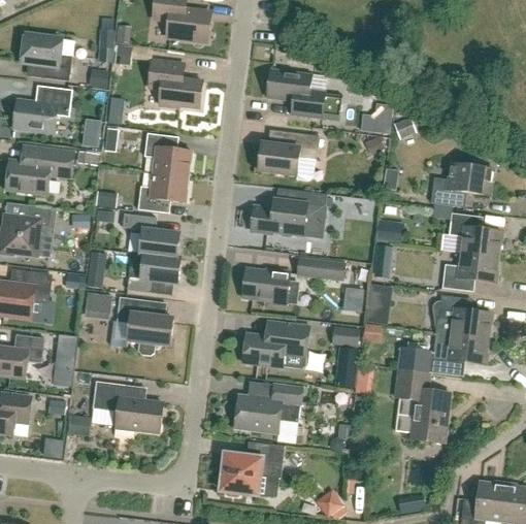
[(206,41),(210,11),(184,8),(185,0),(154,0),(152,18),(168,19),(166,36),(206,41)]
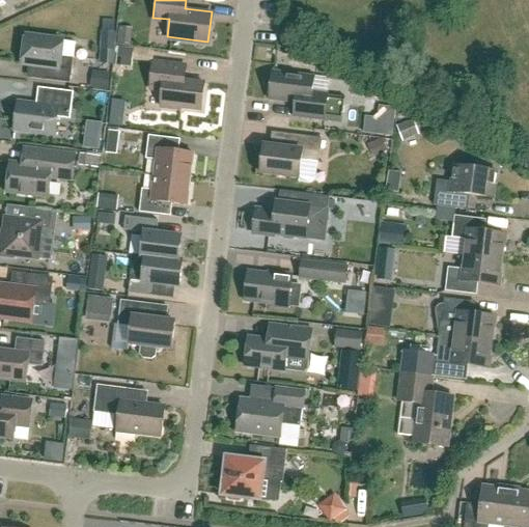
[(101,28),(100,38),(112,39),(113,29),(101,28)]
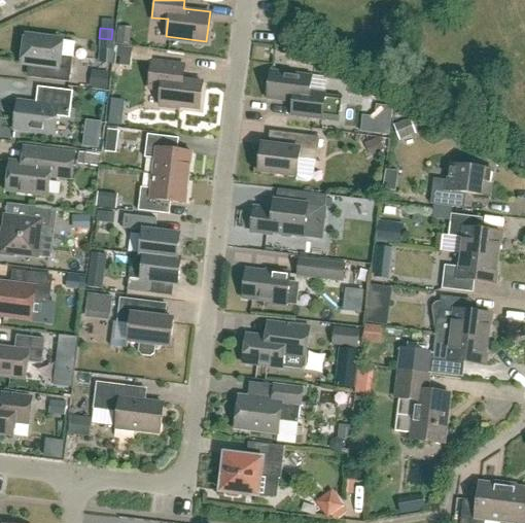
[(68,79),(71,55),(59,54),(61,38),(24,33),(21,61),(31,62),(29,75),(68,79)]
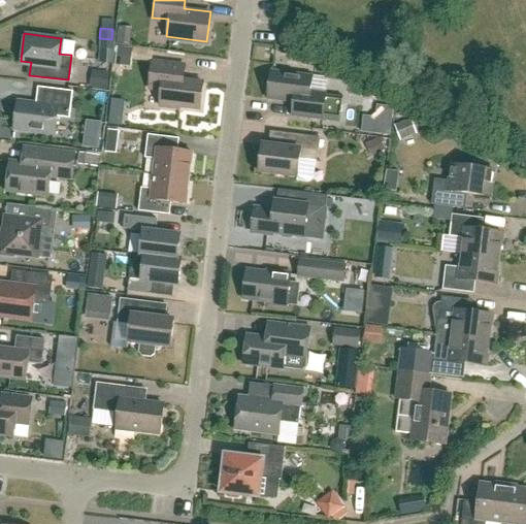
[(128,45),(116,44),(113,62),(126,63),(128,45)]
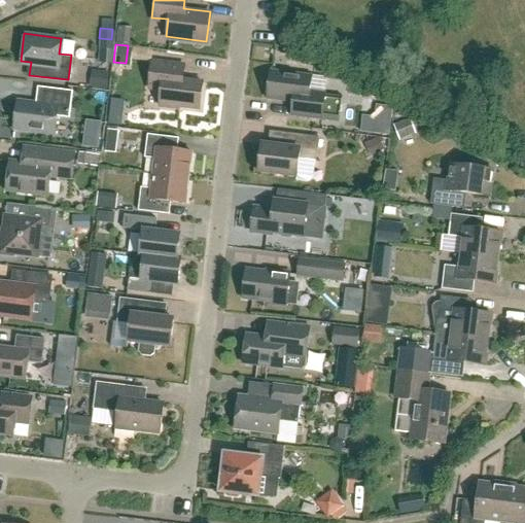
[(202,80),(181,77),(183,63),(175,62),(151,59),(147,86),(160,88),(158,104),(178,106),(178,104),(198,106),(202,80)]
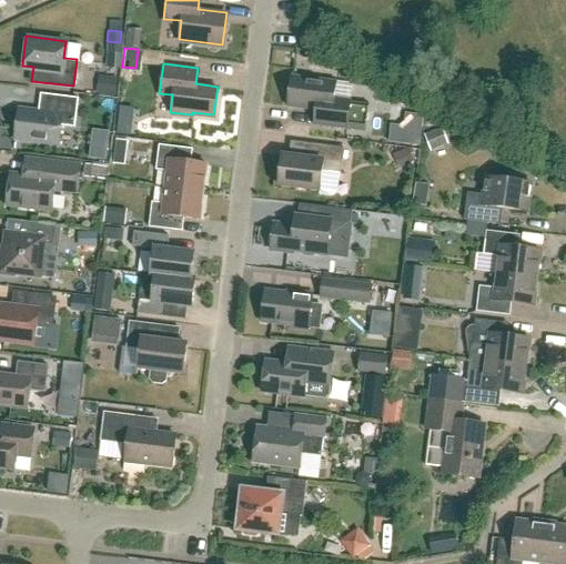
[(349,98),(332,96),(334,79),(290,73),(286,104),(314,108),(312,122),(345,127),(346,123),(363,126),(363,128),(364,128),(367,101),(366,101),(366,102),(349,100),(349,98)]
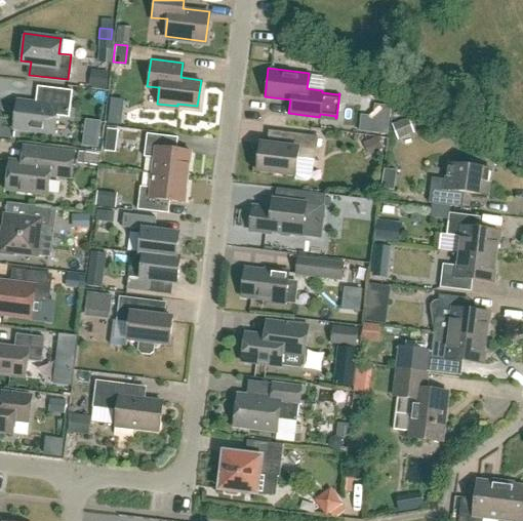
[(106,70),(96,69),(94,85),(104,86),(106,70)]
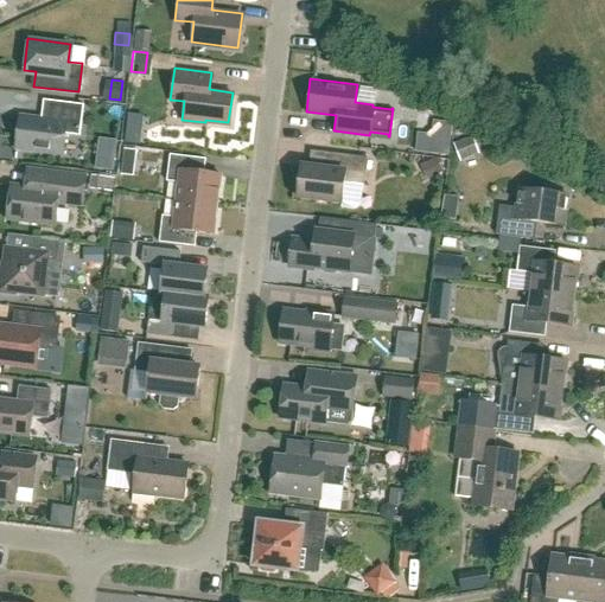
[(78,133),(82,102),(49,97),(46,116),(19,113),(14,146),(62,152),(64,132),(78,133)]
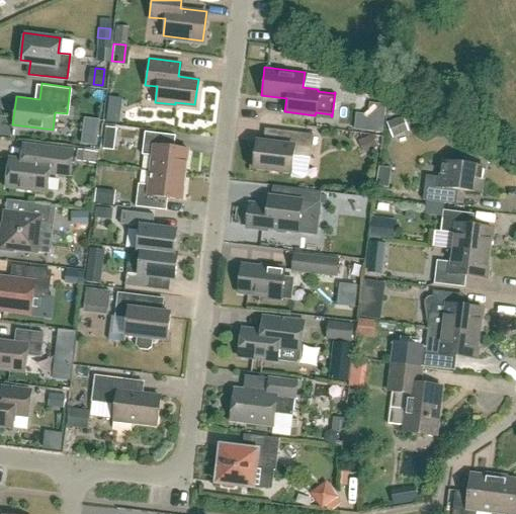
[(116,120),(117,109),(106,108),(105,118),(116,120)]
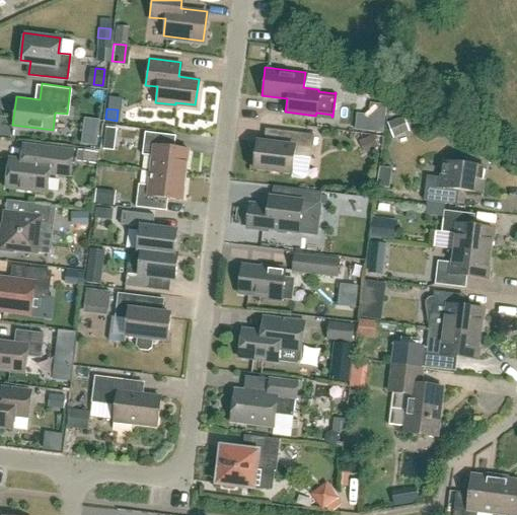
[(402,115),(386,121),(391,134),(408,129),(402,115)]
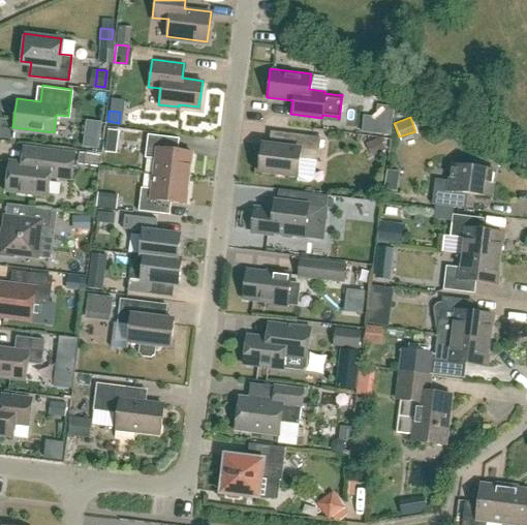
[(106,127),(105,137),(116,139),(117,128),(106,127)]
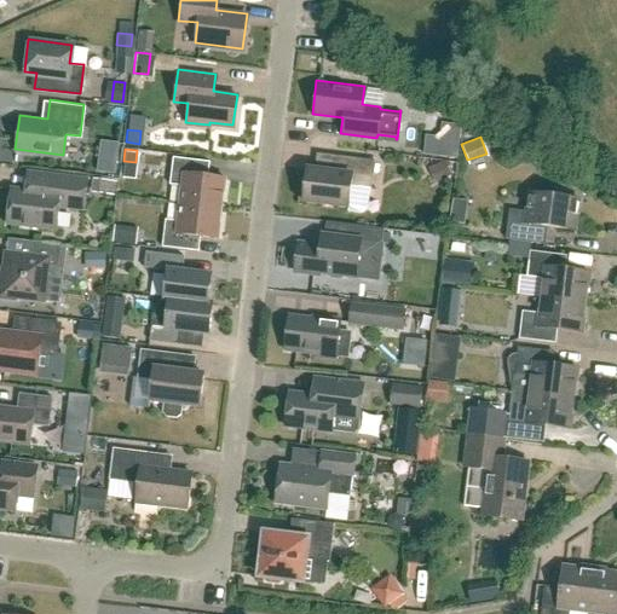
[(306,167),(301,198),(347,204),(347,207),(363,209),(368,206),(374,158),(336,154),(334,171),(306,167)]
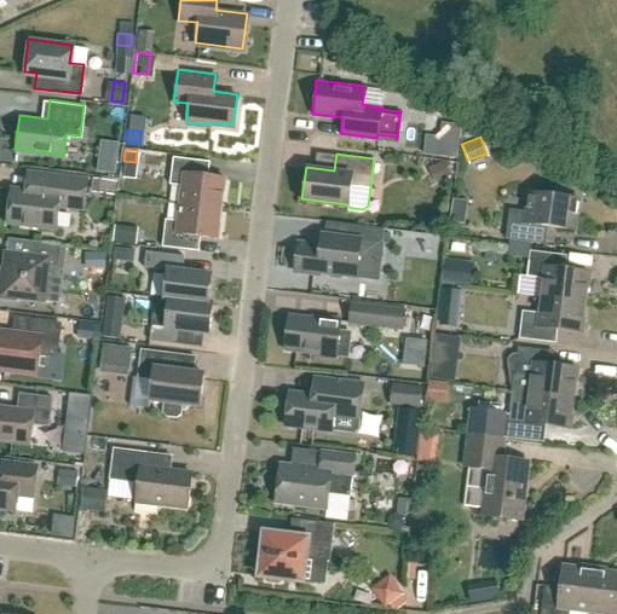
[(97,155),(96,168),(114,171),(115,157),(97,155)]
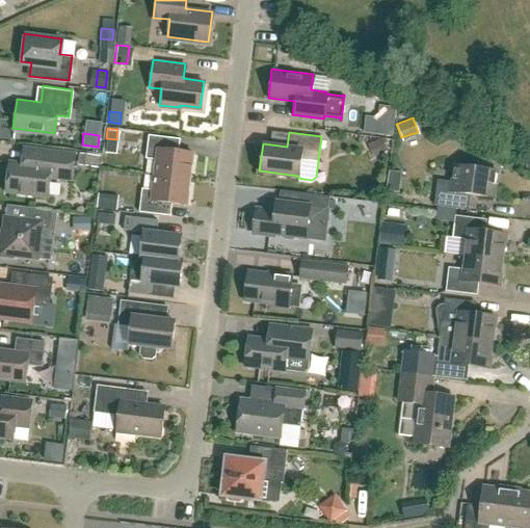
[(154,173),(189,177),(192,152),(171,149),(174,136),(148,133),(144,156),(155,158),(154,173)]
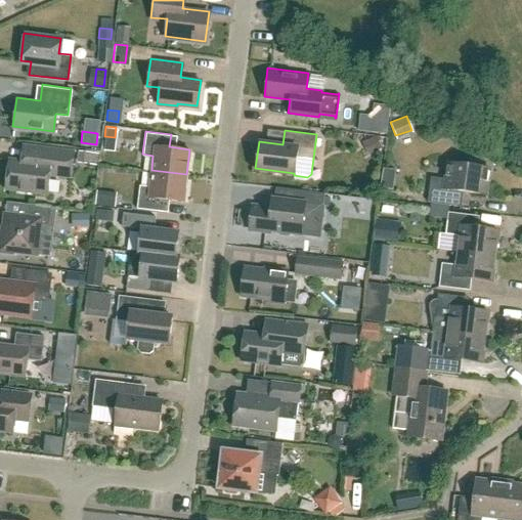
[(364,139),(371,150),(380,145),(374,134),(364,139)]
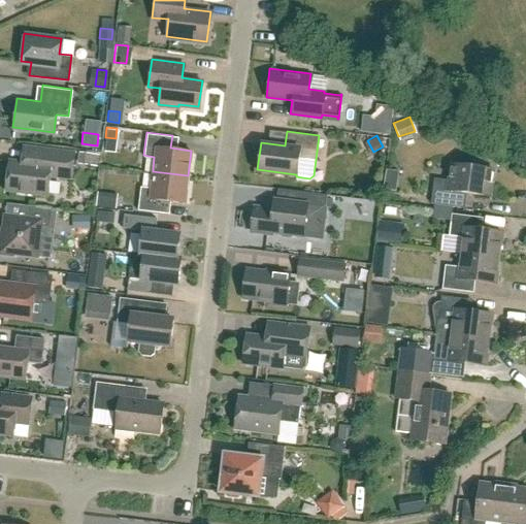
[(73,151),(35,146),(23,144),(21,161),(8,159),(5,189),(47,193),(50,173),(70,175),(73,151)]
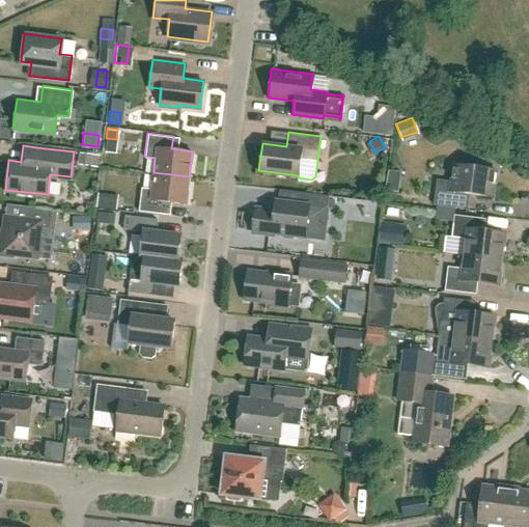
[(99,154),(79,151),(78,162),(98,164),(99,154)]
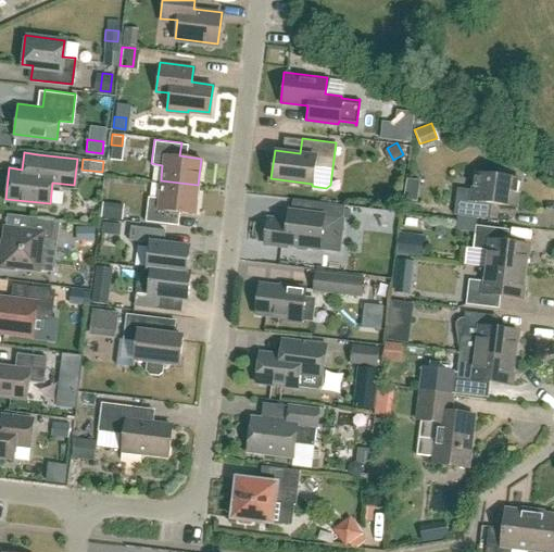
[(515,204),(518,176),(475,171),(471,188),(456,186),(453,212),(482,216),(485,200),(515,204)]
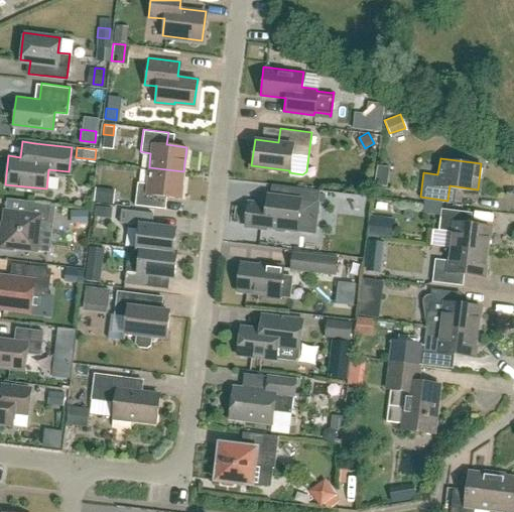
[(180,197),(183,171),(149,167),(147,182),(136,180),(134,204),(159,207),(160,195),(180,197)]
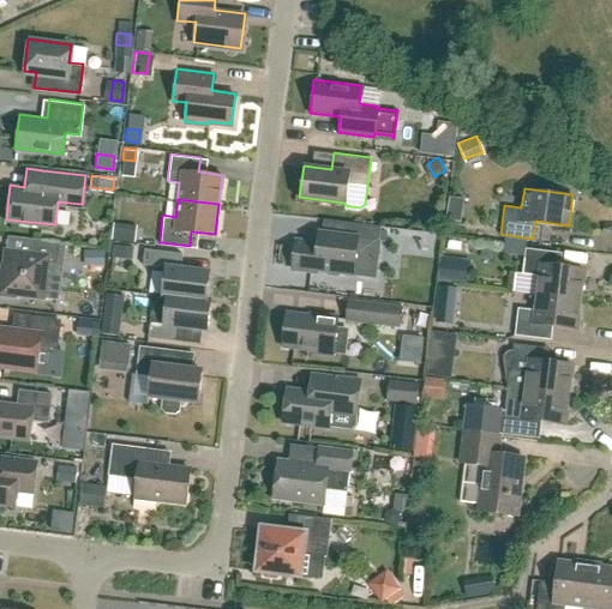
[(294,239),(291,266),(315,270),(316,267),(352,271),(373,273),(378,239),(379,224),(346,219),(345,234),(318,231),(317,242),(294,239)]
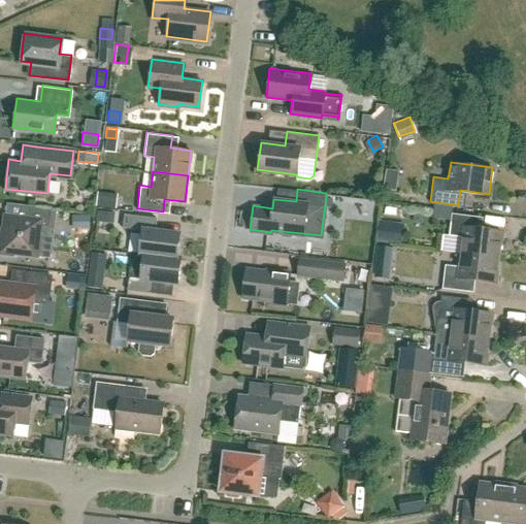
[(109,192),(97,191),(96,203),(108,205),(109,192)]
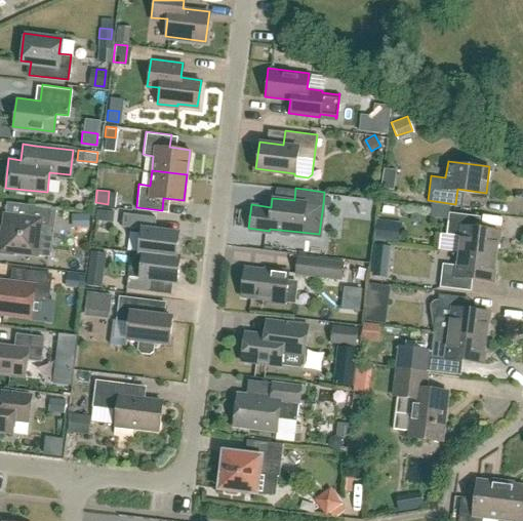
[(47,224),(50,205),(26,202),(24,214),(3,212),(1,235),(0,235),(0,250),(13,252),(13,250),(36,253),(36,252),(45,253),(49,250),(50,241),(48,238),(38,237),(40,223),(47,224)]
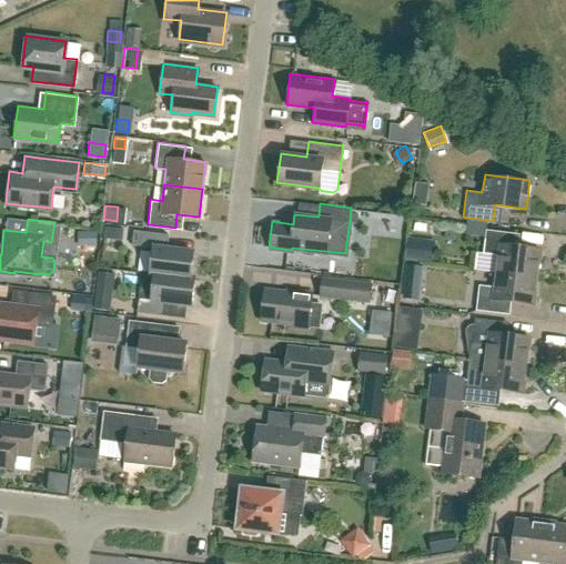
[(102,224),(101,235),(120,238),(121,227),(102,224)]
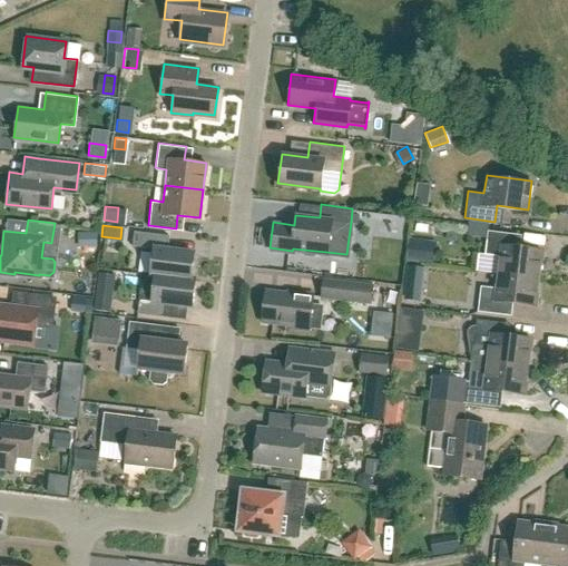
[(498,271),(538,276),(541,249),(512,245),(515,232),(487,228),(483,252),(500,254),(498,271)]
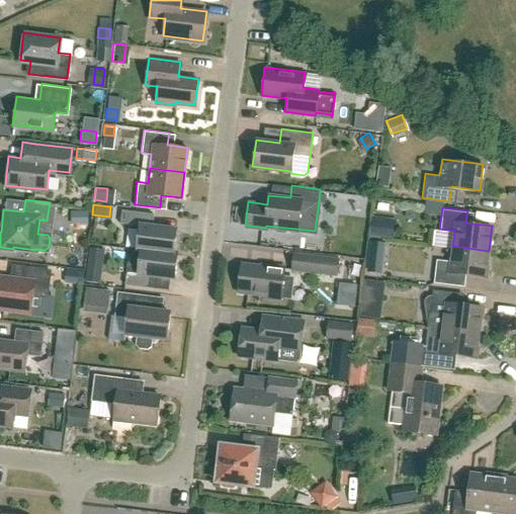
[(172,253),(172,252),(175,229),(152,226),(153,212),(121,208),(119,222),(140,225),(137,248),(137,249),(141,249),(172,253)]
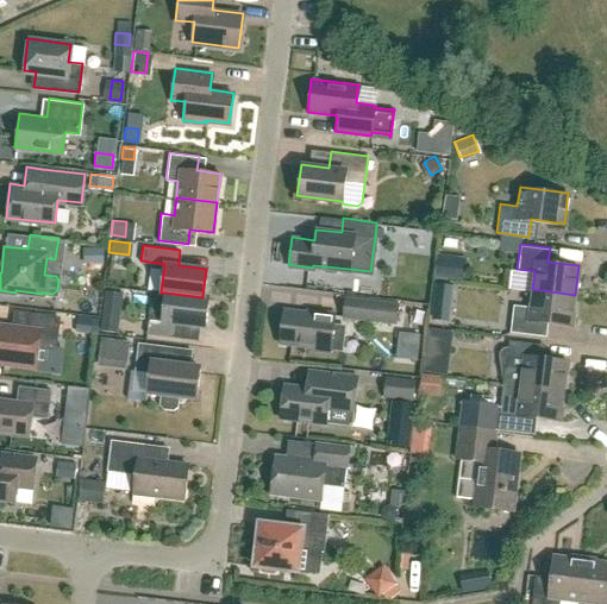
[(101,246),(86,246),(87,262),(101,260),(101,246)]
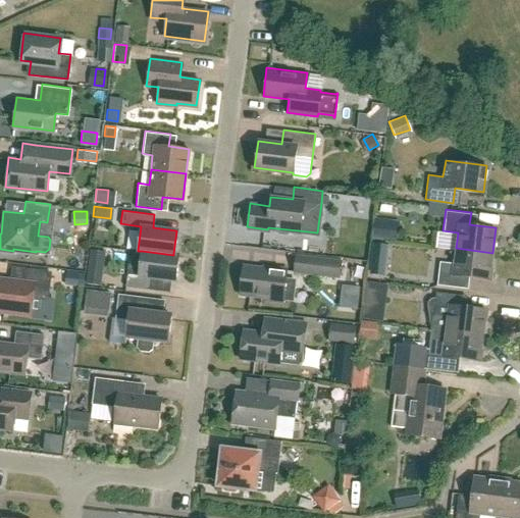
[(387,239),(391,219),(373,217),(371,237),(387,239)]
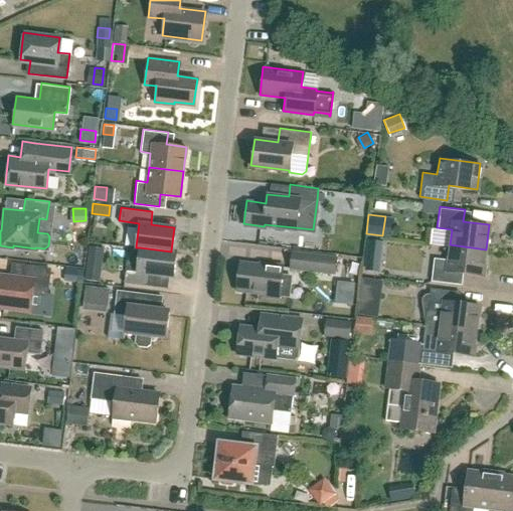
[(366,239),(365,250),(379,251),(380,240),(366,239)]
